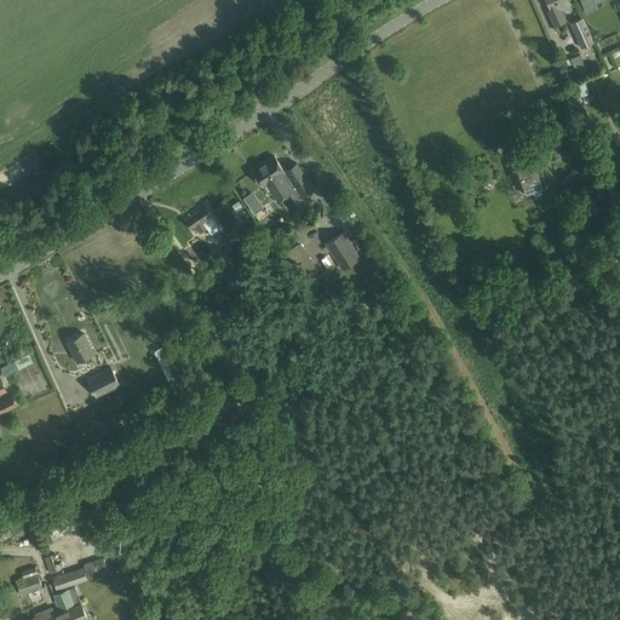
[(547,0),(555,16),(552,17),(556,24),(567,19),(562,7),(568,5),(567,0),(566,0),(547,0)]
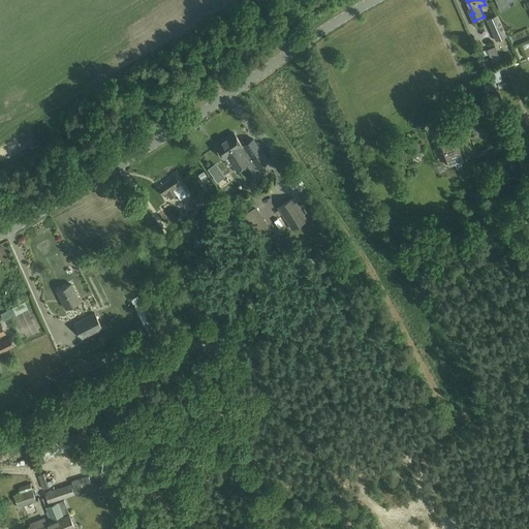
[(504,0),(493,0),(498,10),(507,7),(504,0)]
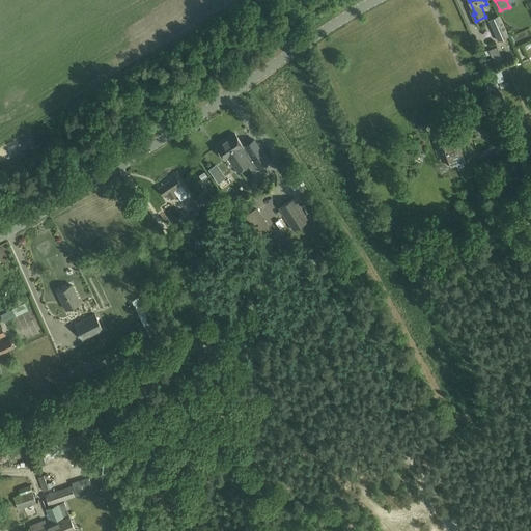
[(508,36),(499,15),(488,19),(498,40),(508,36)]
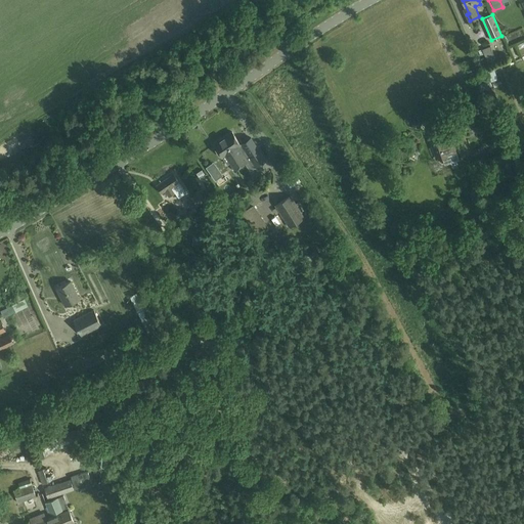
[(495,59),(490,46),(482,49),(478,51),(480,55),(482,58),(485,57),(486,58),(490,57),(492,60),(495,59)]
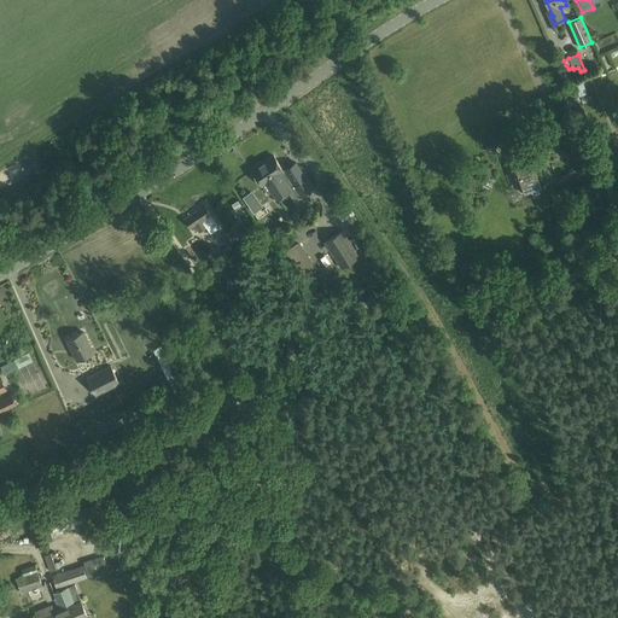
[(575,97),(565,100),(569,110),(578,106),(575,97)]
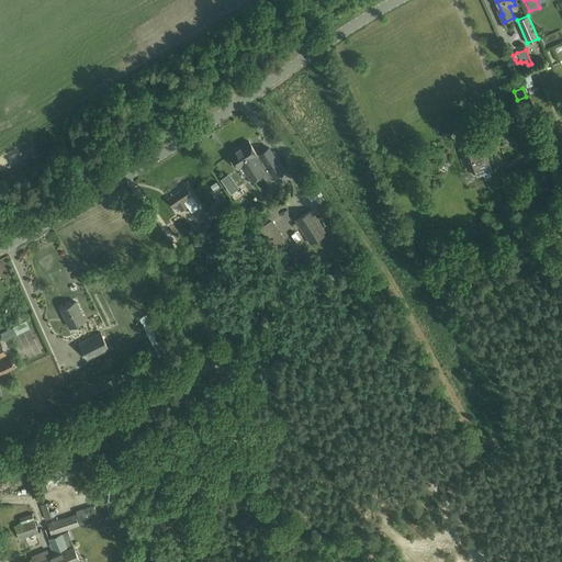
[(249,141),(229,154),(238,168),(243,166),(248,175),(249,173),(254,180),(263,173),(270,169),(276,178),(285,171),(269,147),(258,155),(249,141)]
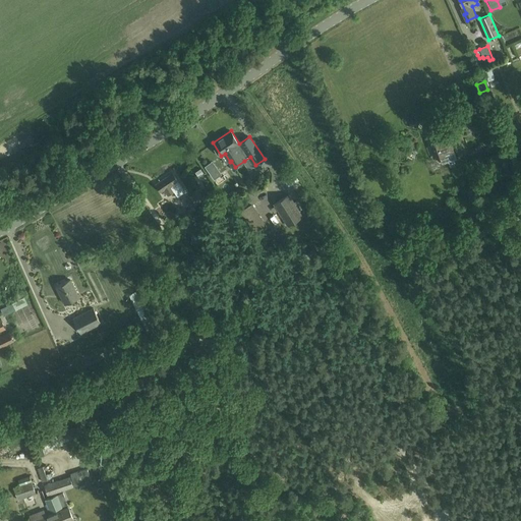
[(443,164),(445,163),(449,162),(451,167),(456,166),(454,160),(457,159),(450,137),(441,140),(440,136),(428,140),(435,158),(440,156),(443,164)]
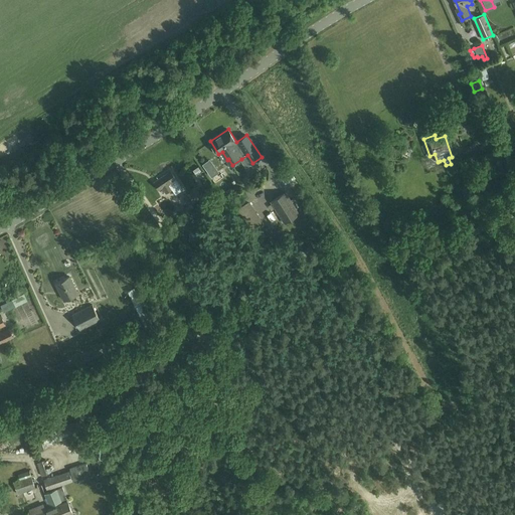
[(500,148),(481,155),(489,176),(507,169),(500,148)]
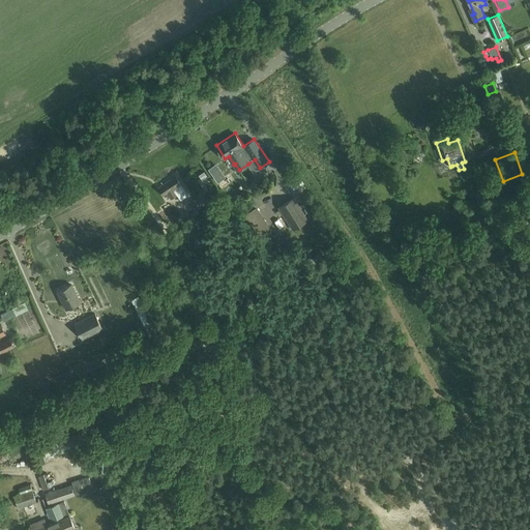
[(202,180),(208,176),(204,172),(199,175),(202,180)]
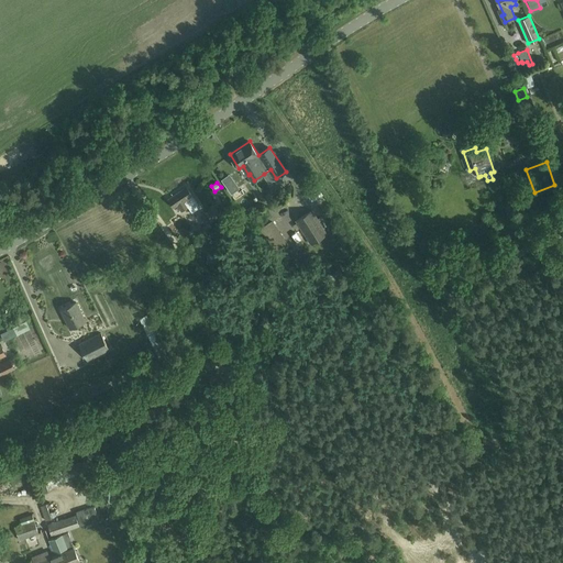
[(200,207),(192,196),(194,196),(187,187),(169,199),(175,207),(178,205),(181,210),(188,207),(191,212),(200,207)]
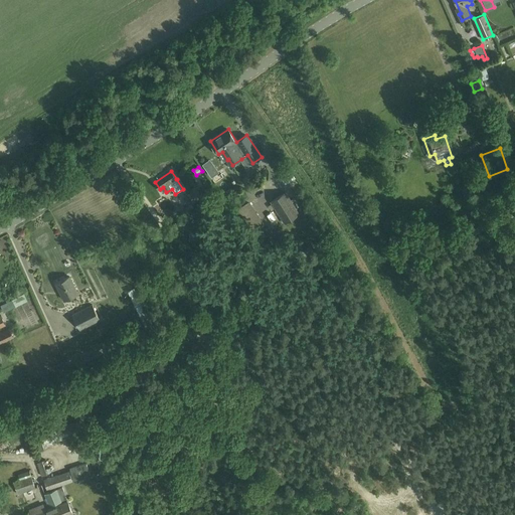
[(291,173),(282,179),(286,186),(296,180),(291,173)]
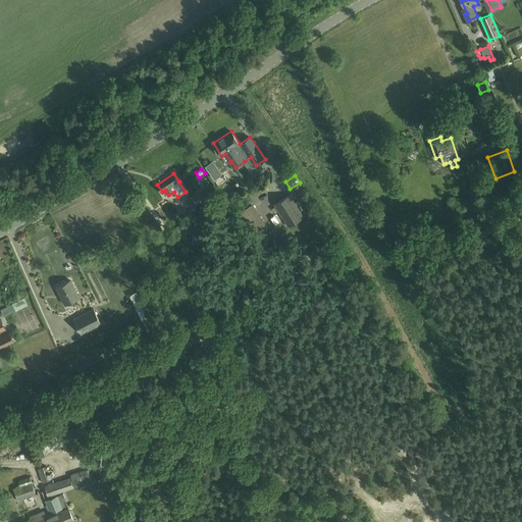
[(205,199),(200,191),(188,199),(193,207),(205,199)]
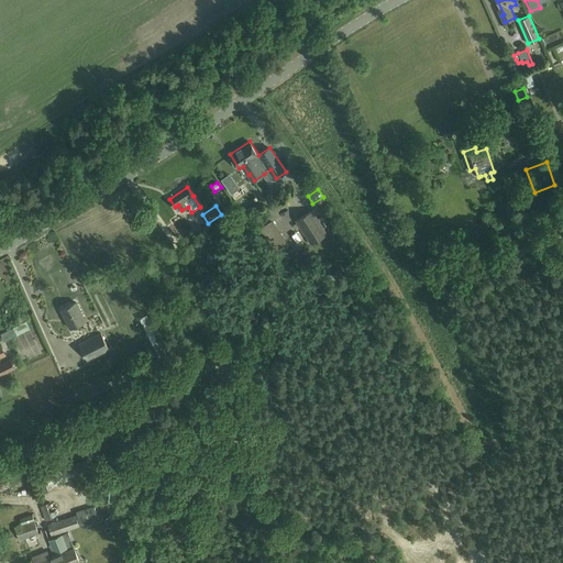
[(296,220),(311,244),(328,234),(312,209),(296,220)]
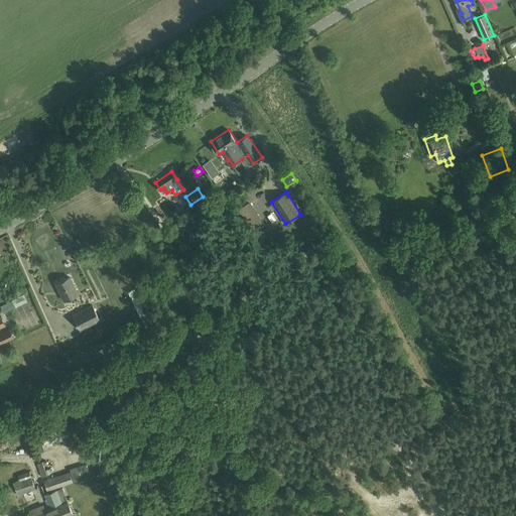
[(250,203),(248,204),(239,210),(242,215),(253,207),(250,203)]
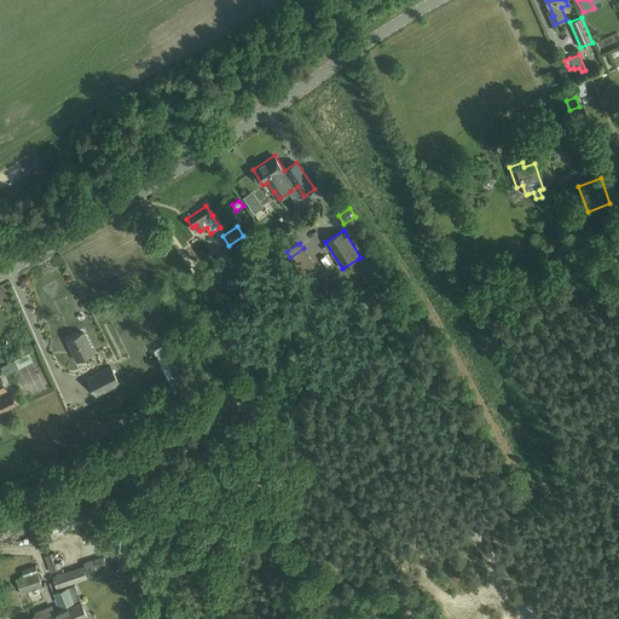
[(225,264),(233,262),(232,254),(224,256),(225,264)]
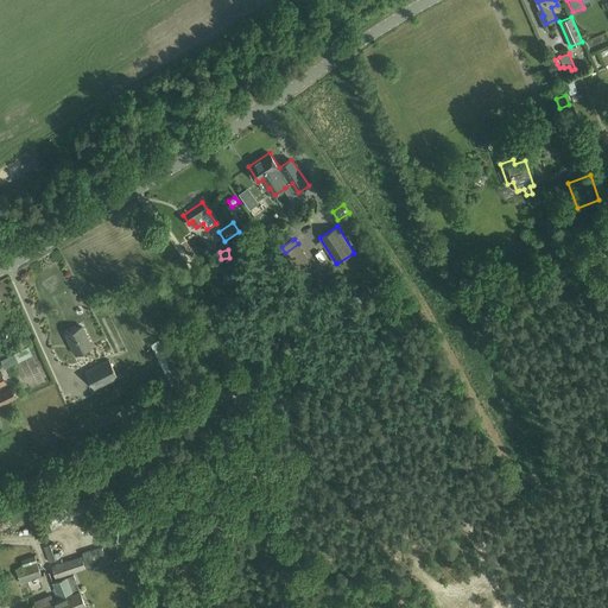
[(225,282),(230,282),(236,283),(238,280),(238,273),(239,264),(232,263),(233,259),(227,259),(227,260),(221,260),(221,272),(225,272),(225,282)]
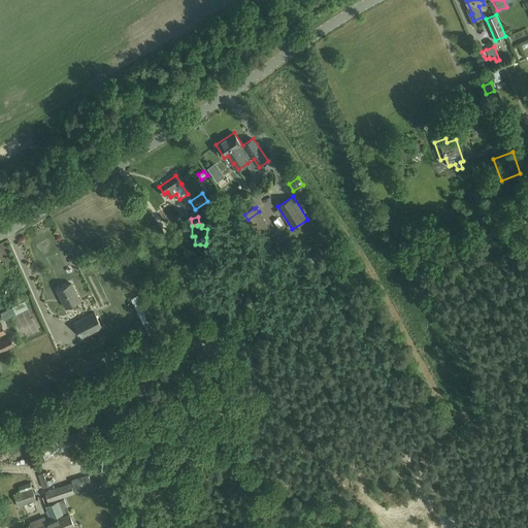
[(283,249),(273,232),(262,238),(271,255),(283,249)]
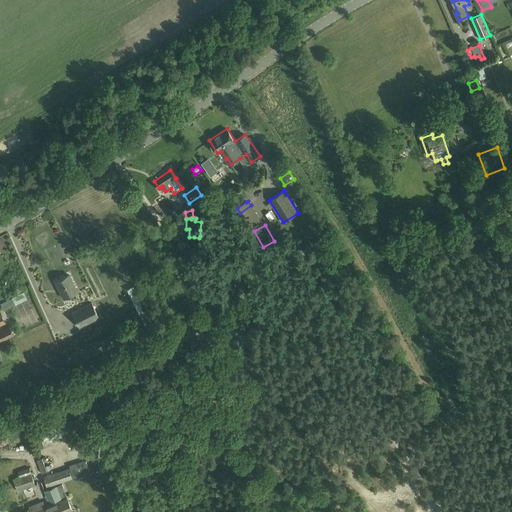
[(69,275),(55,282),(64,298),(78,291),(69,275)]
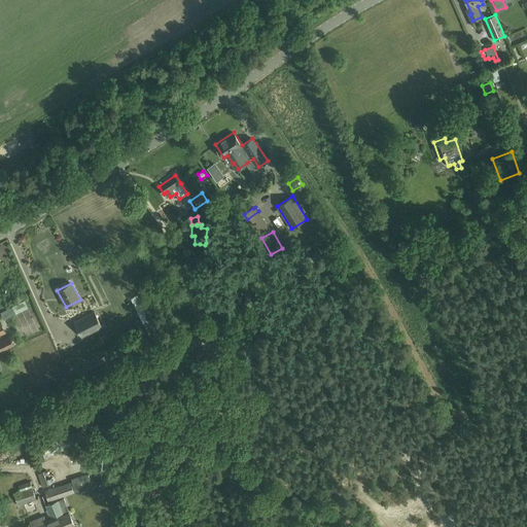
[(139,293),(131,297),(149,337),(157,332),(146,309),(139,293)]
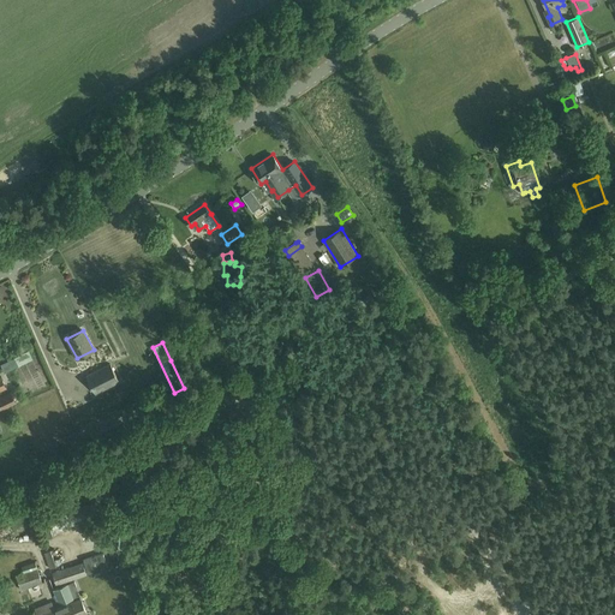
[(6,371),(33,358),(29,351),(3,364),(6,371)]
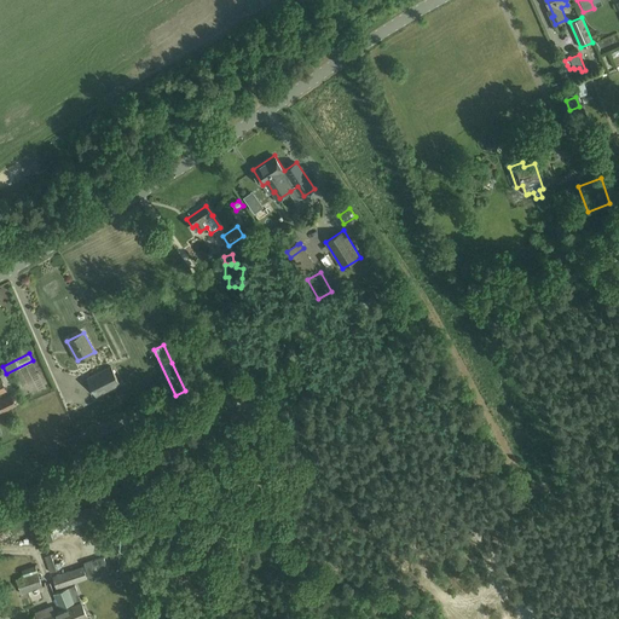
[(110,365),(86,379),(97,397),(121,385),(110,365)]
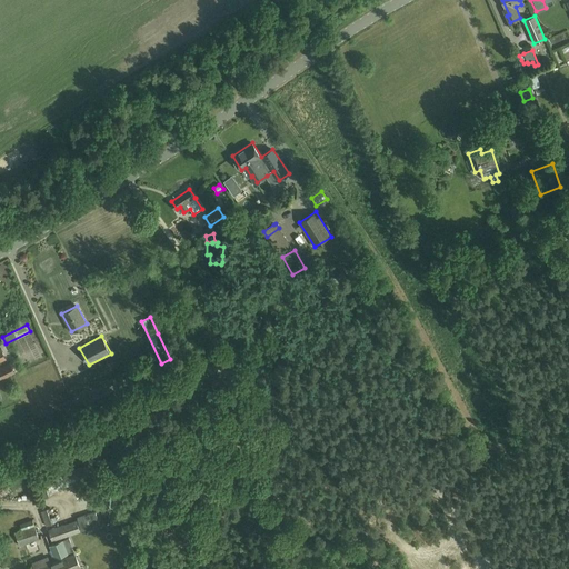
[(9,362),(0,367),(0,376),(1,379),(15,372),(9,362)]
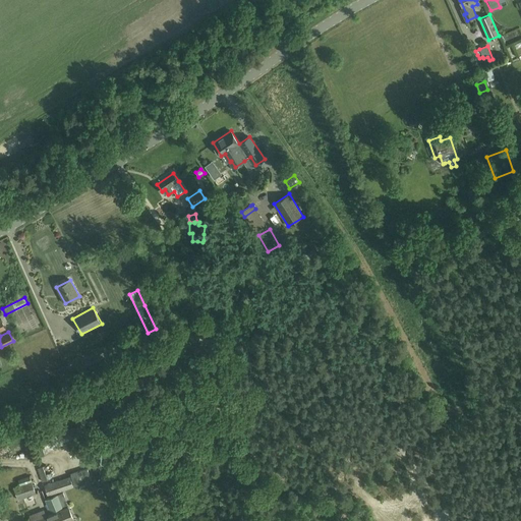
[(60,431),(64,444),(81,438),(77,426),(60,431)]
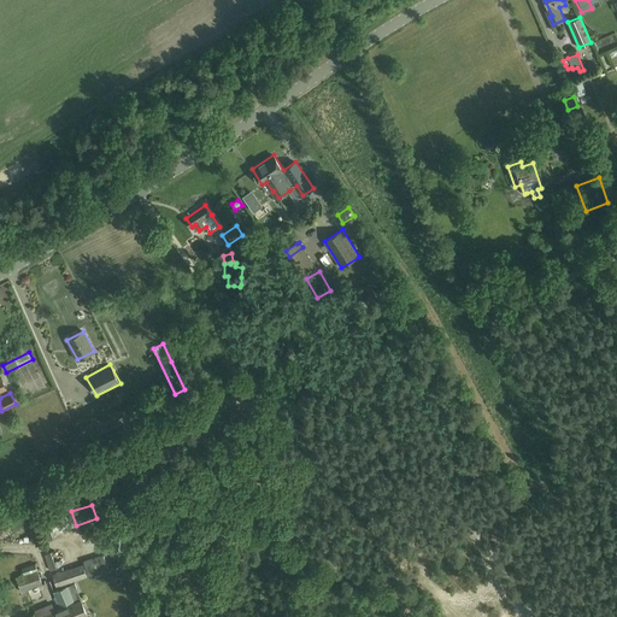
[(62,548),(45,554),(51,574),(68,568),(62,548)]
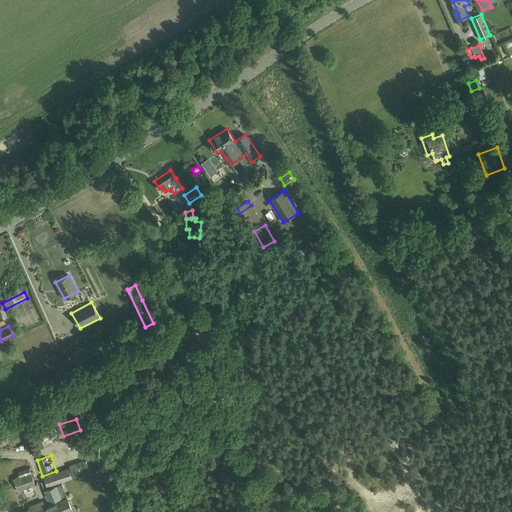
[(69,466),(73,478),(84,474),(85,476),(90,475),(86,461),(69,466)]
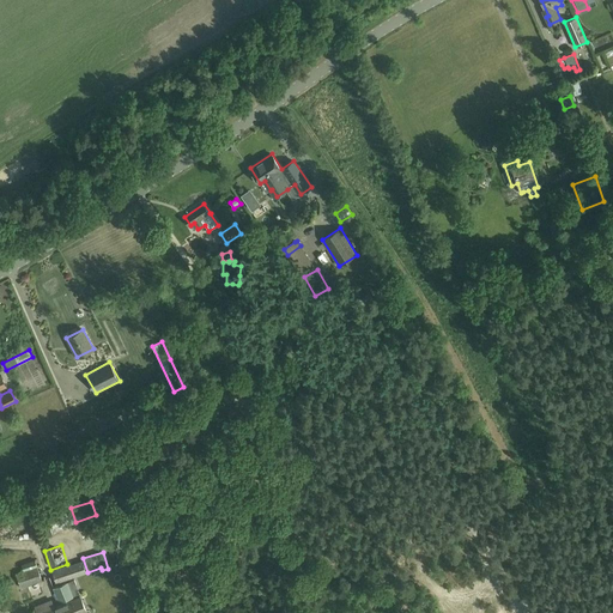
[(20,565),(23,570),(36,565),(34,560),(20,565)]
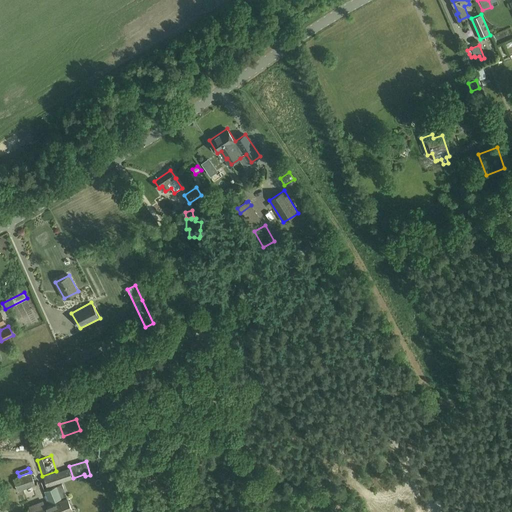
[(30,472),(19,476),(12,479),(18,493),(35,487),(30,472)]
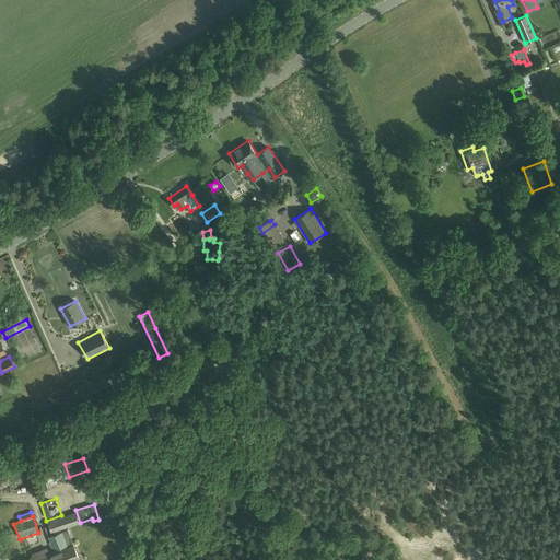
[(49,521),(47,522),(51,533),(67,527),(62,516),(49,521)]
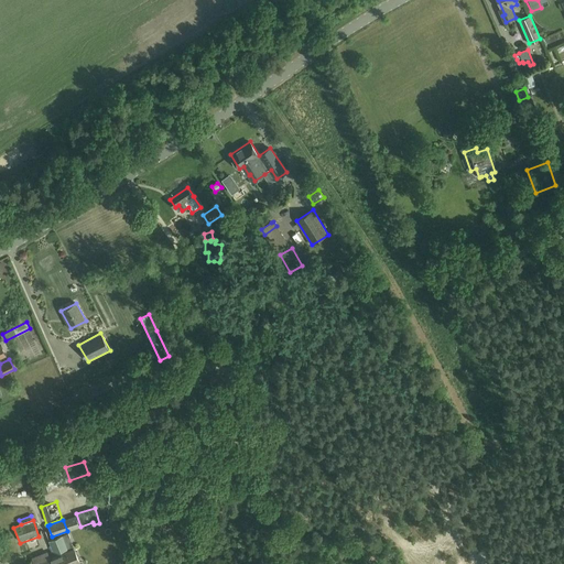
[(67,533),(50,540),(55,553),(73,546),(67,533)]
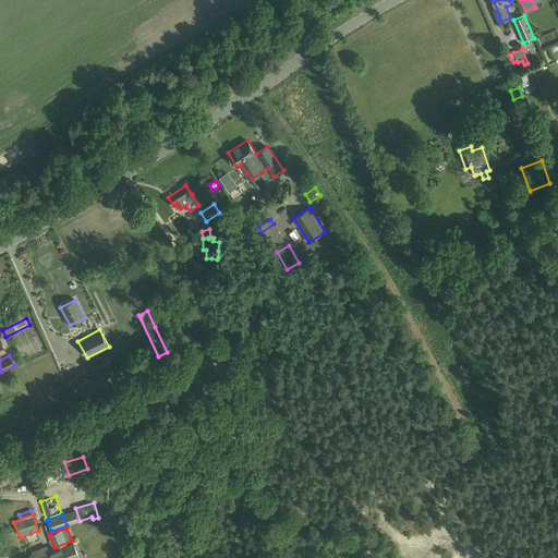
[(38,531),(20,537),(19,537),(20,542),(26,540),(27,545),(38,541),(36,535),(39,534),(38,531)]
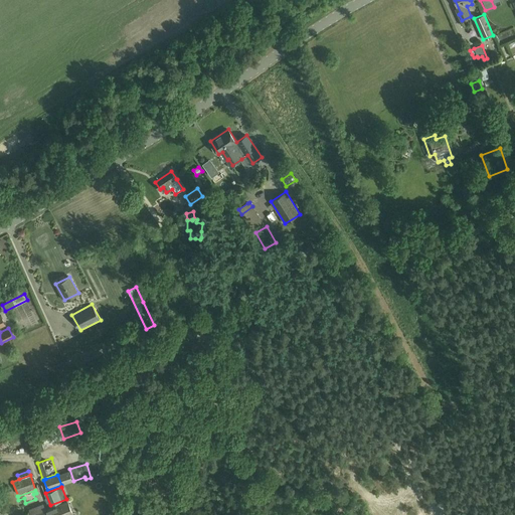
[(60,503),(50,507),(51,509),(35,514),(68,514),(72,514),(67,500),(60,503)]
